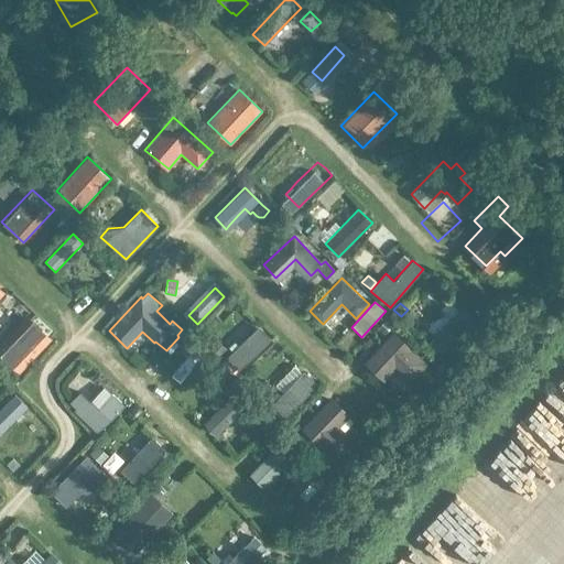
[(440,354),(474,320),(463,307),(429,343),(440,354)]
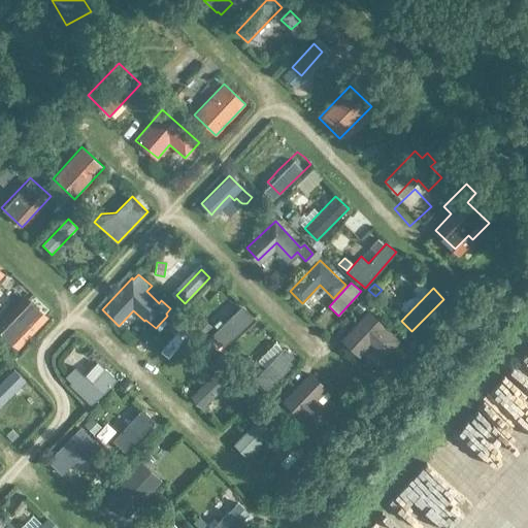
[(185,304),(194,315),(210,299),(201,289),(185,304)]
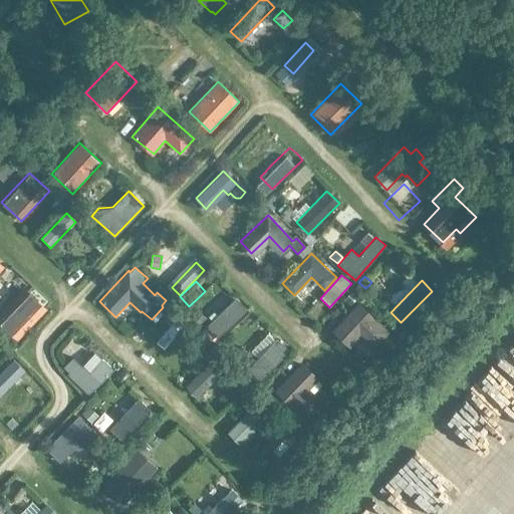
[(23,285),(0,309),(0,322),(17,340),(48,308),(23,285)]
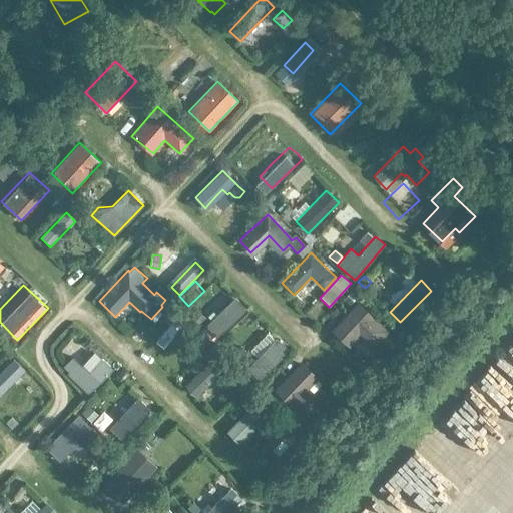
[(349,305),(354,301),(357,297),(352,291),(343,299),(349,305)]
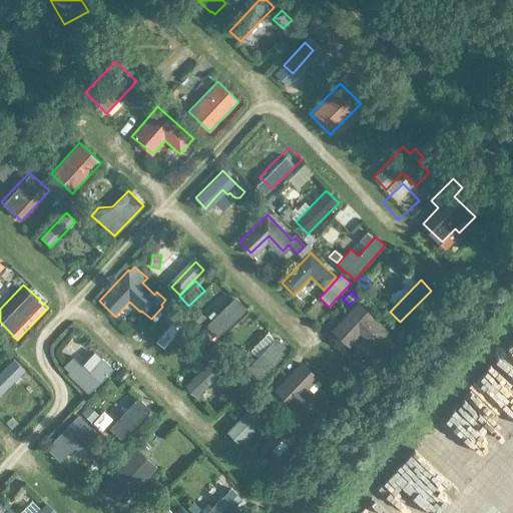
[(208,328),(217,336),(219,338),(247,309),(236,298),(219,317),(213,323),(208,328)]
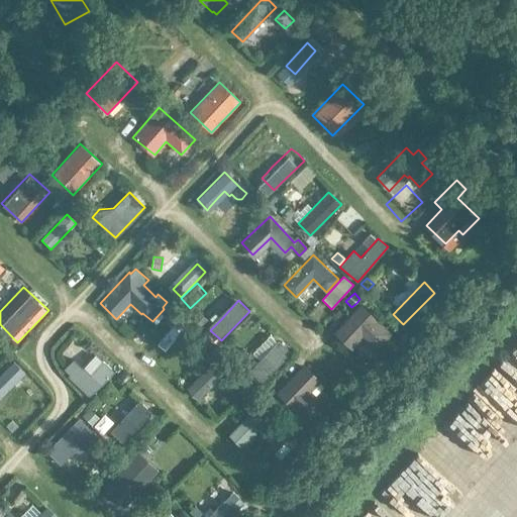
[(363,304),(336,331),(334,333),(351,349),(363,337),(377,349),(393,332),(363,304)]
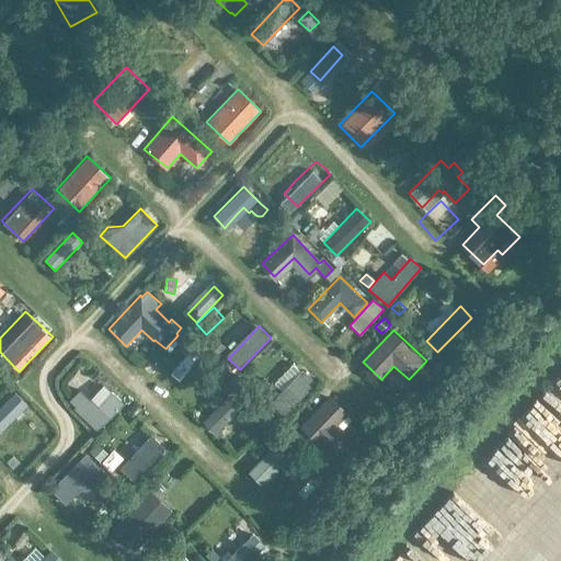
[(219,354),(226,347),(216,340),(210,346),(219,354)]
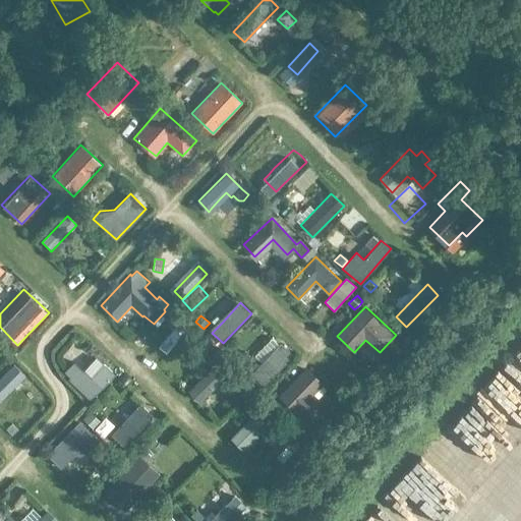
[(251,373),(251,374),(264,386),(271,379),(293,355),(282,343),(255,369),(251,373)]
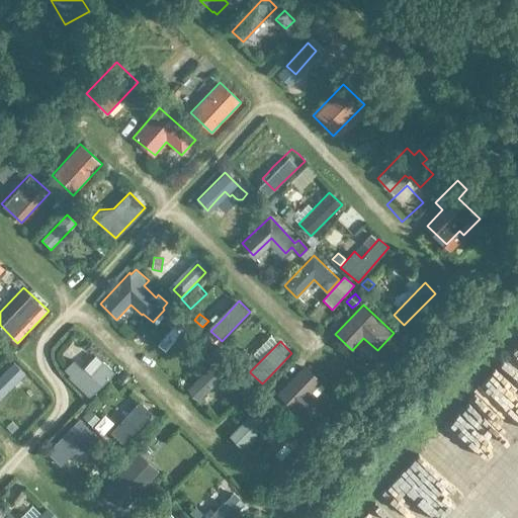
[(201,363),(208,357),(203,351),(196,357),(201,363)]
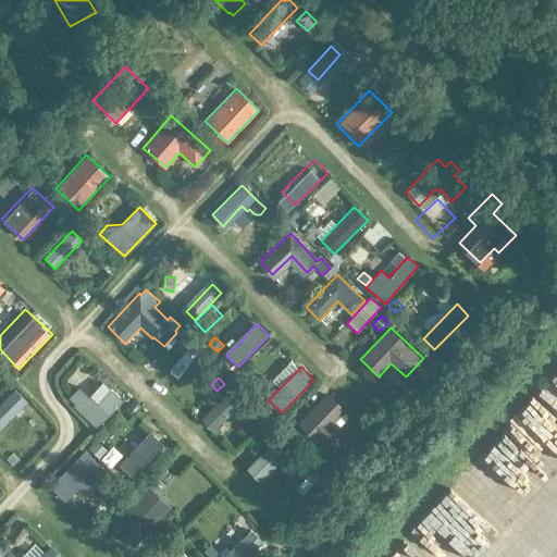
[(263,393),(271,386),(262,379),(256,385),(263,393)]
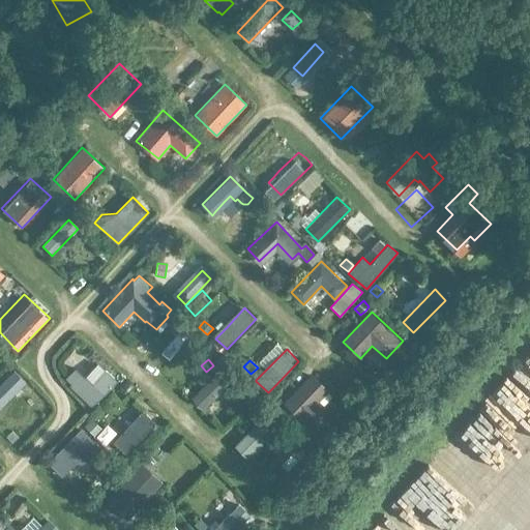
[(225,388),(230,383),(235,377),(224,365),(192,398),(196,405),(203,409),(225,388)]
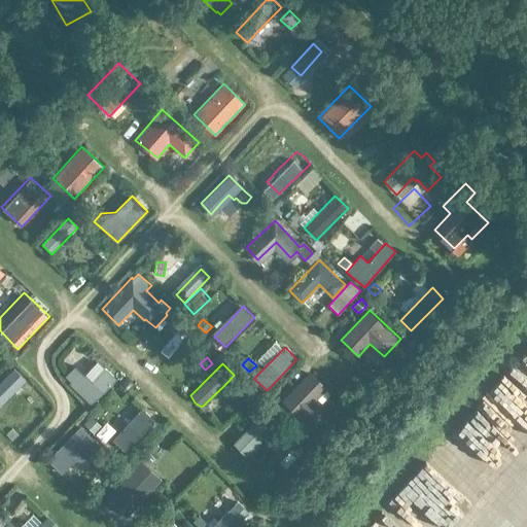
[(75,365),(65,376),(70,382),(69,383),(91,405),(116,379),(105,367),(93,380),(85,374),(84,375),(75,365)]
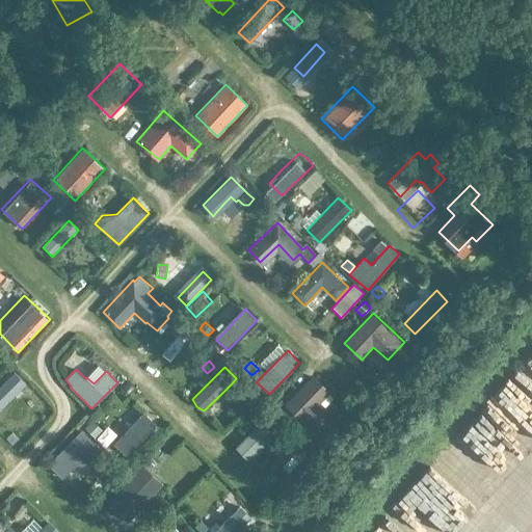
[(0,408),(4,404),(26,382),(12,370),(0,383),(0,408)]
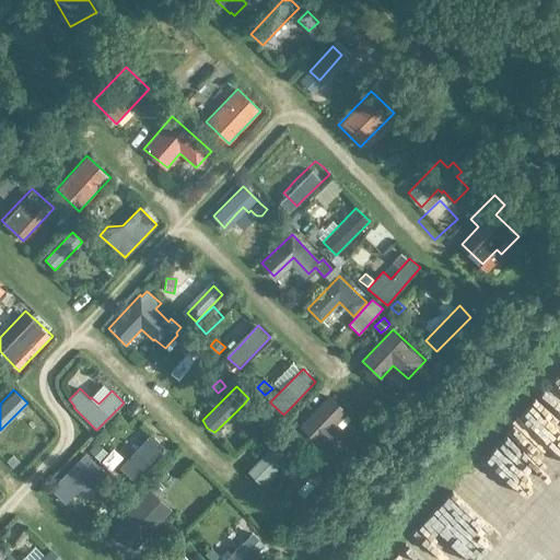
[(350,441),(340,431),(335,427),(348,413),(329,395),(300,426),(321,446),(315,452),(324,462),(329,455),(334,459),(350,441)]
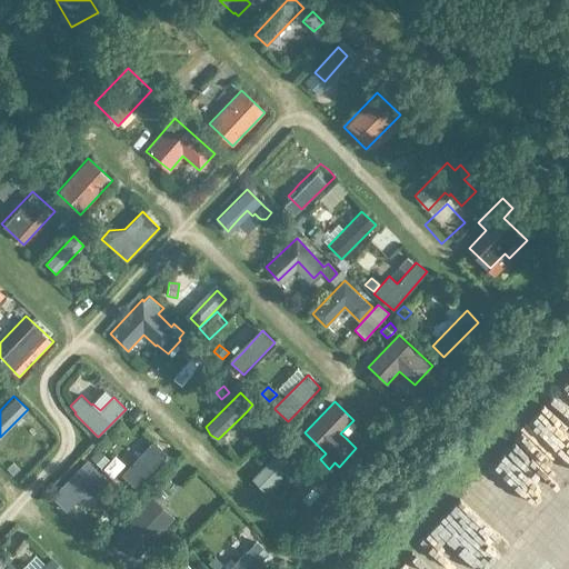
[(265,431),(269,437),(276,430),(271,425),(265,431)]
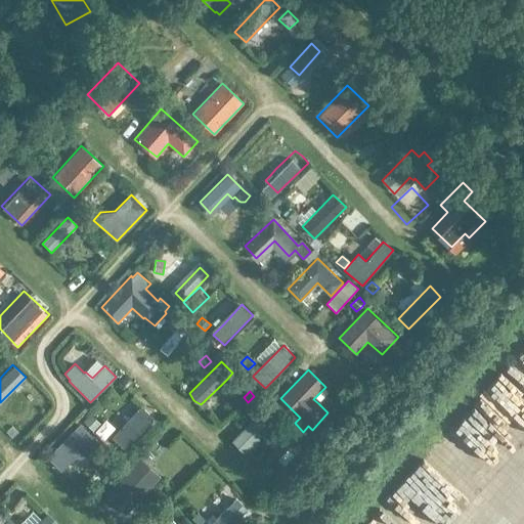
[(140,407),(114,437),(126,447),(153,418),(140,407)]
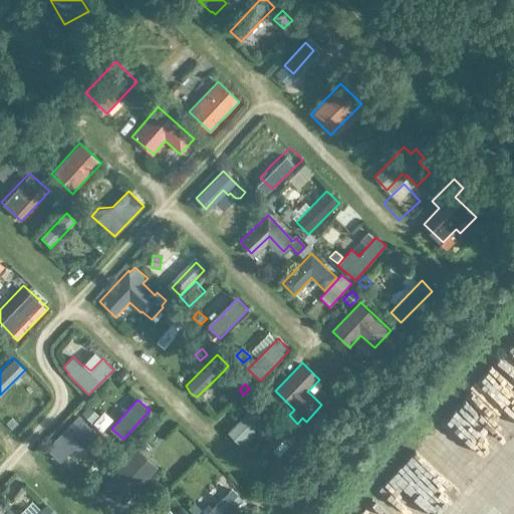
[(268,411),(258,401),(230,430),(240,439),(251,428),(253,430),(259,424),(257,422),(268,411)]
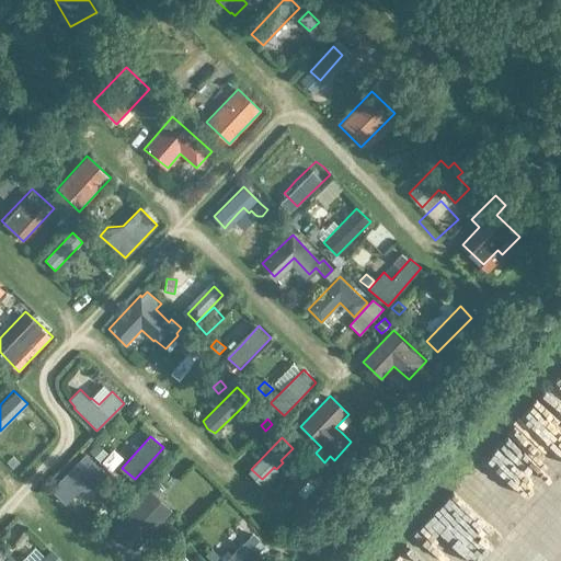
[(96,446),(90,451),(100,461),(105,456),(96,446)]
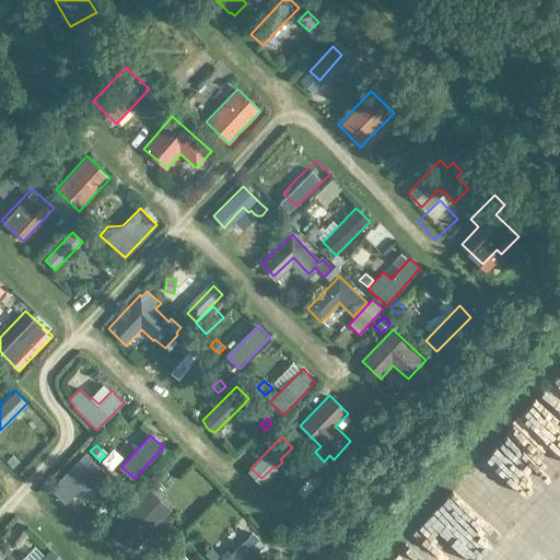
[(85,453),(50,488),(66,502),(80,487),(83,490),(95,488),(107,475),(85,453)]
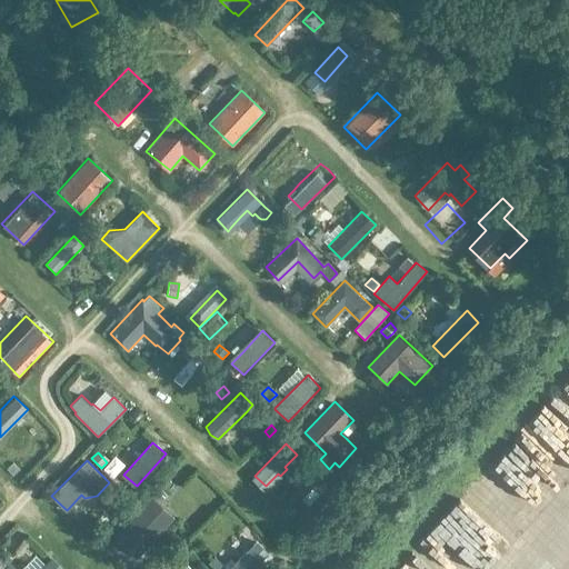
[(12,462),(6,469),(13,476),(20,470),(12,462)]
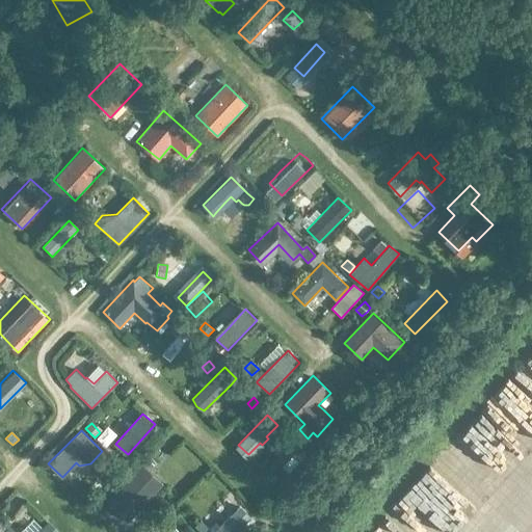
[(308,455),(300,447),(293,454),(300,462),(308,455)]
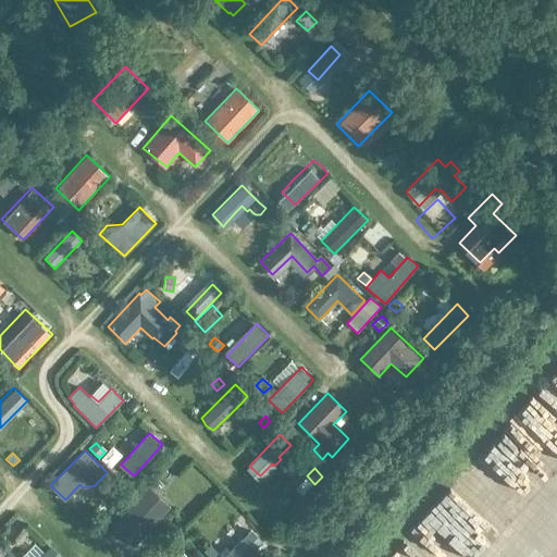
[(148,487),(111,525),(134,546),(169,508),(148,487)]
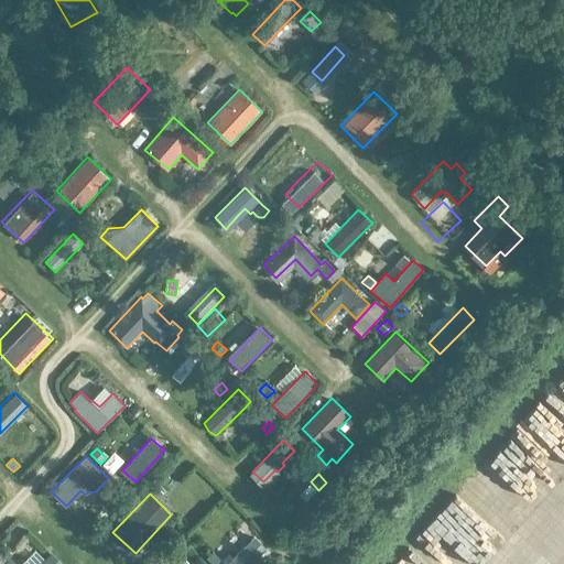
[(551,494),(534,502),(541,514),(557,506),(551,494)]
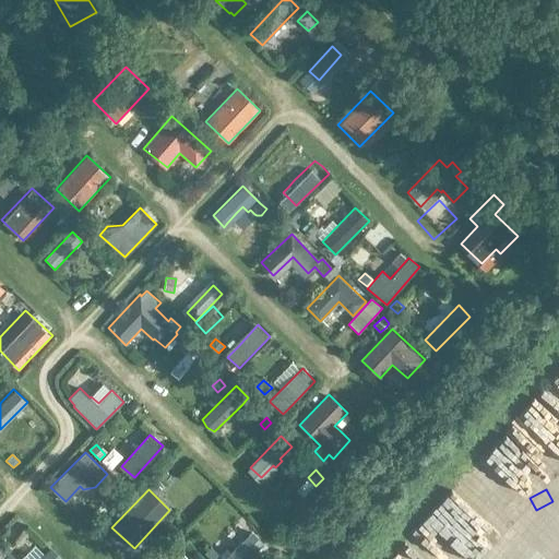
[(79,524),(86,533),(103,519),(94,510),(79,524)]
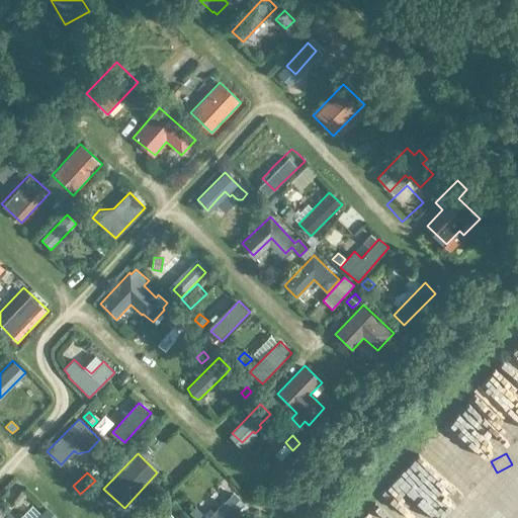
[(229,496),(213,512),(208,517),(206,517),(224,517),(238,504),(229,496)]
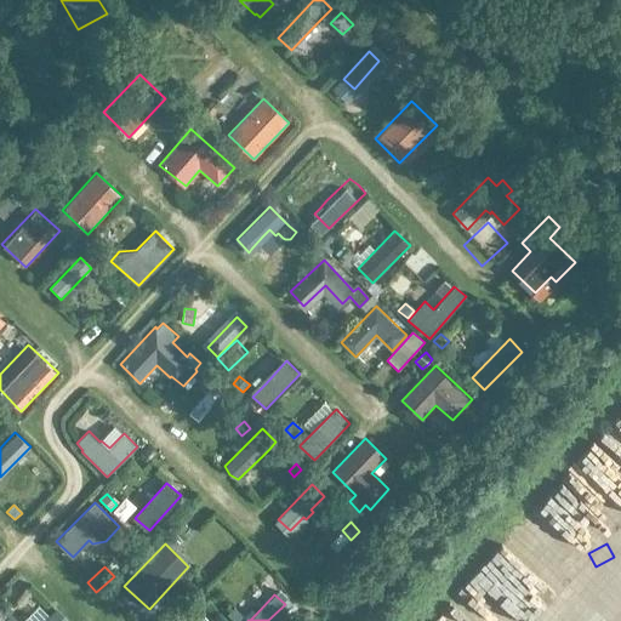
[(193,608),(180,620),(205,620),(206,620),(193,608)]
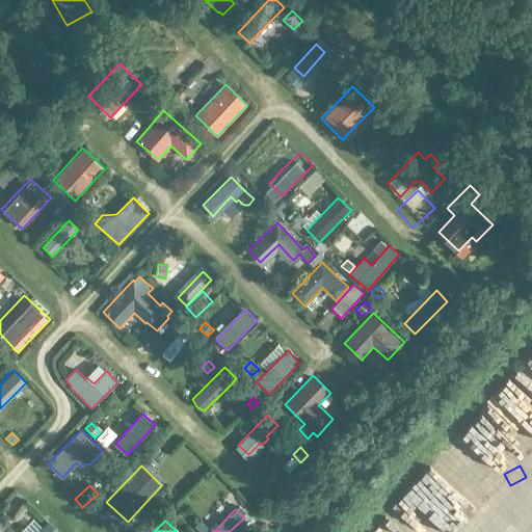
[(195,527),(200,531),(205,531),(208,529),(201,522),(195,527)]
